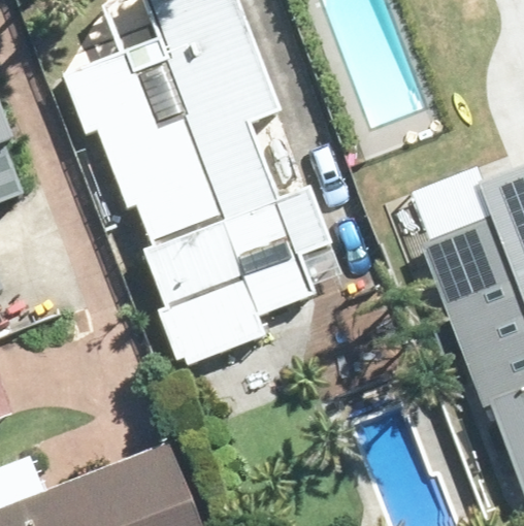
[(144,248),(168,308),(160,311),(177,359),(187,355),(191,364),(265,335),(257,315),(316,292),(299,250),(329,238),(308,185),(281,196),(251,118),(282,105),(239,0),(118,0),(108,4),(125,47),(61,72),(84,135),(96,129),(127,207),(138,203),(155,242),(144,248)]
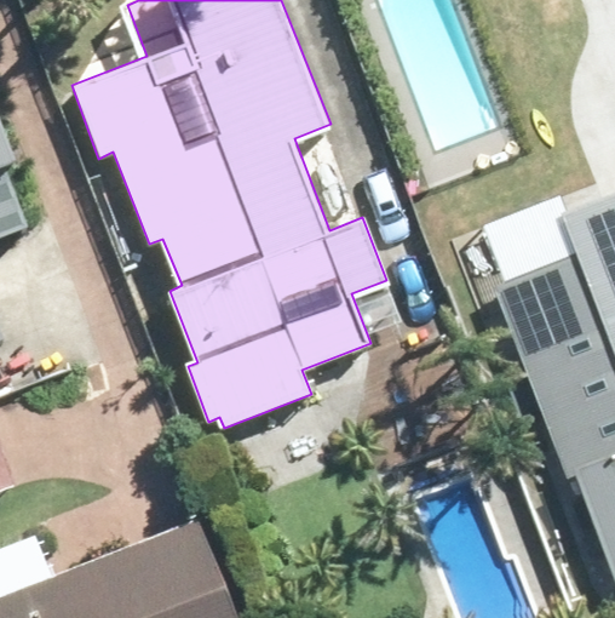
[(380,0),(384,7),(379,11),(431,135),(574,68),(544,0),(380,0)]
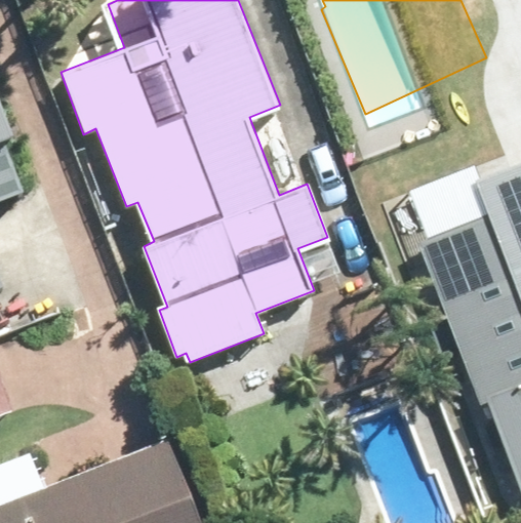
[(0,198),(13,194),(0,151),(0,148),(10,144),(0,117),(0,288),(3,287),(0,279),(0,198)]
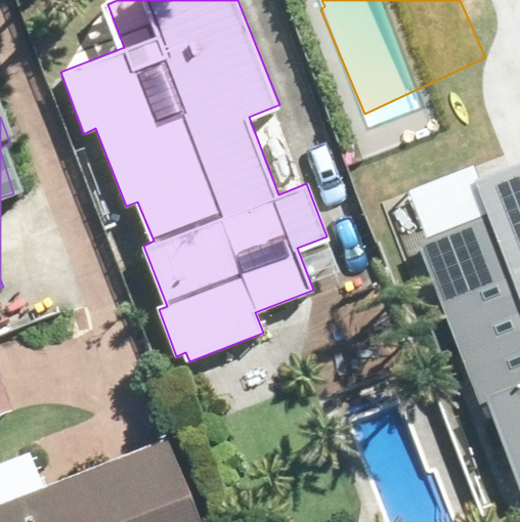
[(519,267),(505,273),(519,315),(519,267)]
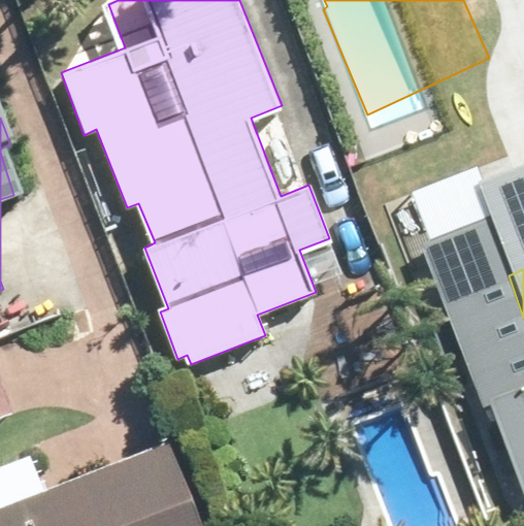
[(493,305),(468,313),(479,344),(503,337),(493,305)]
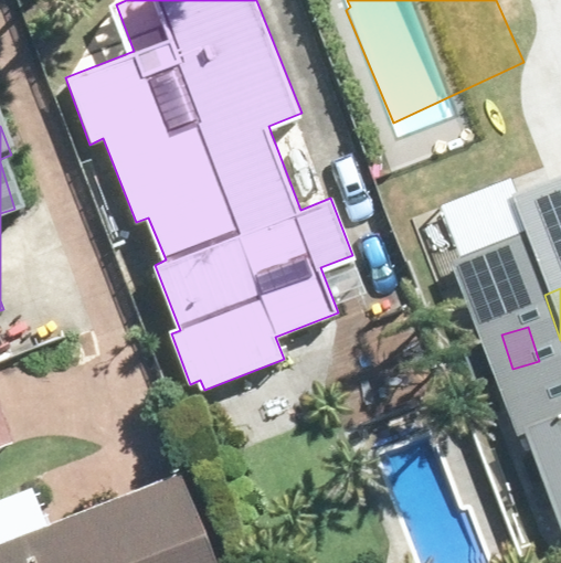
[(215,562),(181,476),(0,545),(0,562),(215,562)]
